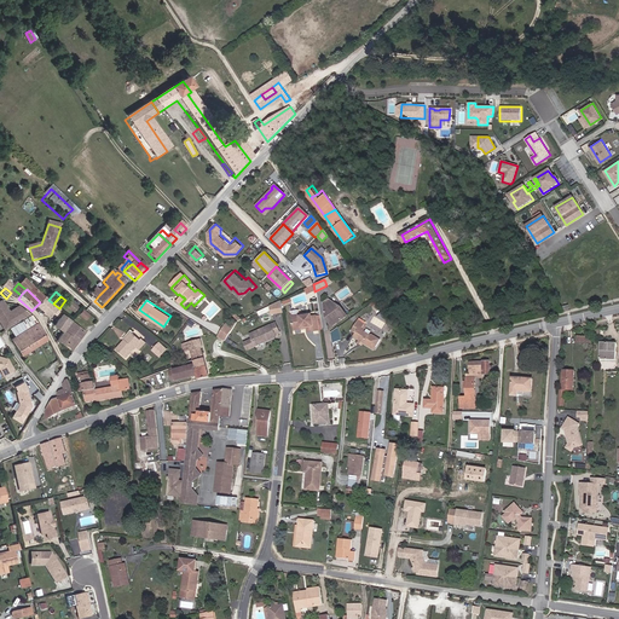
[(282,301),(270,304),(271,314),(284,312),(282,301)]
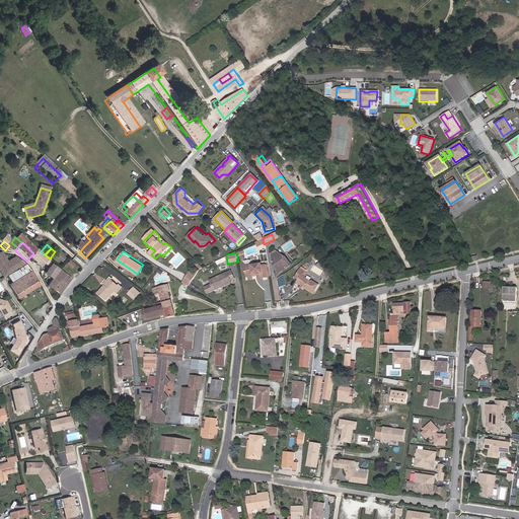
[(273,266),(278,273),(291,265),(288,261),(281,254),(279,256),(276,252),(272,255),(273,261),(275,265),(273,266)]
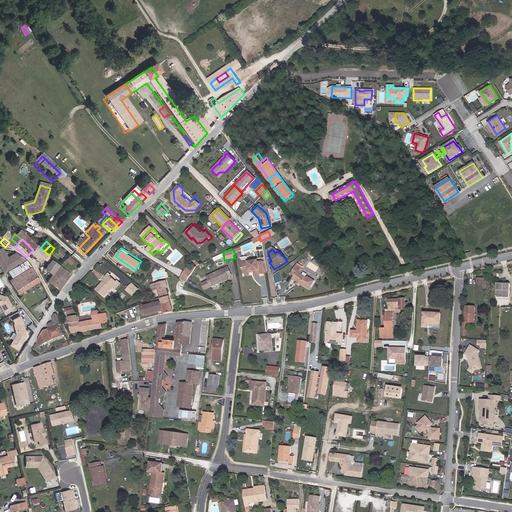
[(38,255),(33,250),(26,257),(27,258),(31,262),(38,255)]
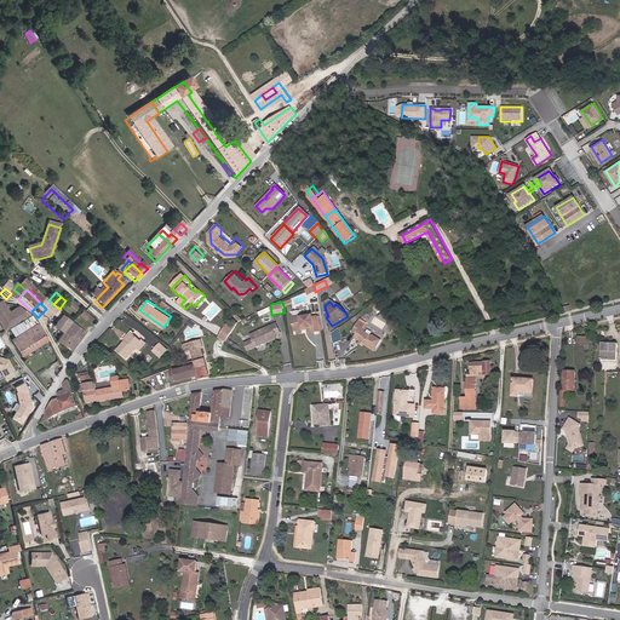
[(46,309),(38,317),(45,323),(49,320),(51,321),(53,323),(55,321),(56,322),(58,321),(55,317),(56,316),(53,314),(46,309)]
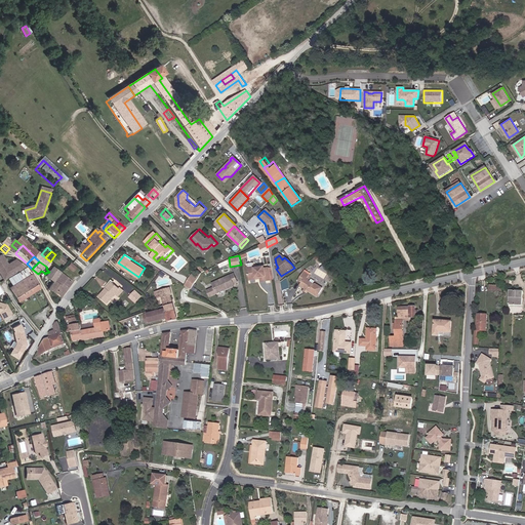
[(0,282),(16,273),(11,264),(2,269),(0,264),(0,282)]
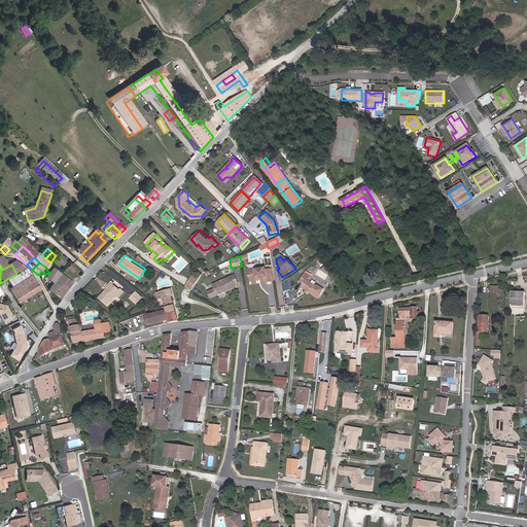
[(21,272),(11,265),(16,274),(21,272)]
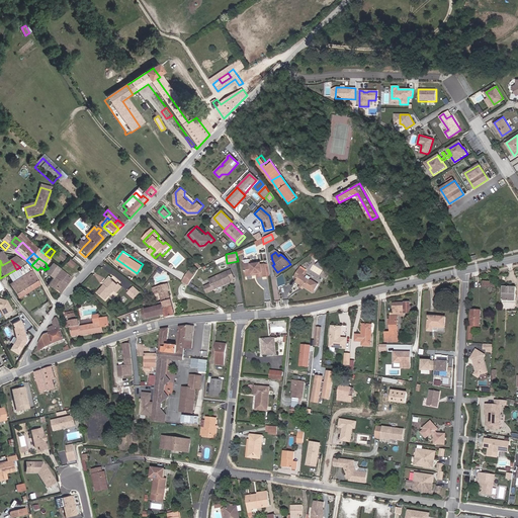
[(251,263),(244,264),(246,273),(252,272),(252,274),(257,273),(257,275),(257,276),(262,276),(262,277),(266,277),(264,265),(261,265),(261,263),(251,264),(251,263)]
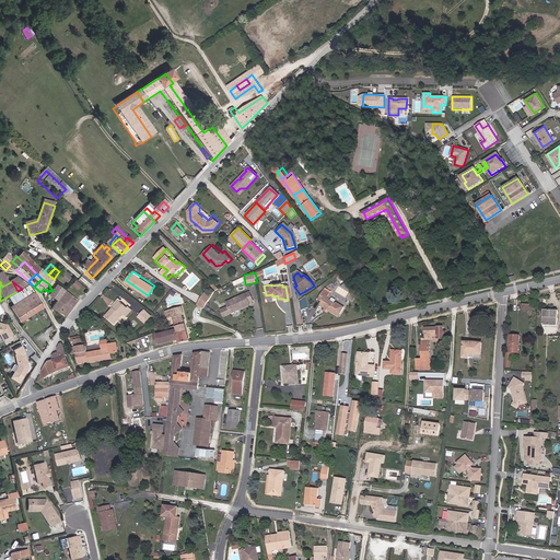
[(15,325),(38,311),(30,295),(28,294),(23,290),(4,301),(9,310),(6,311),(14,325),(15,325)]
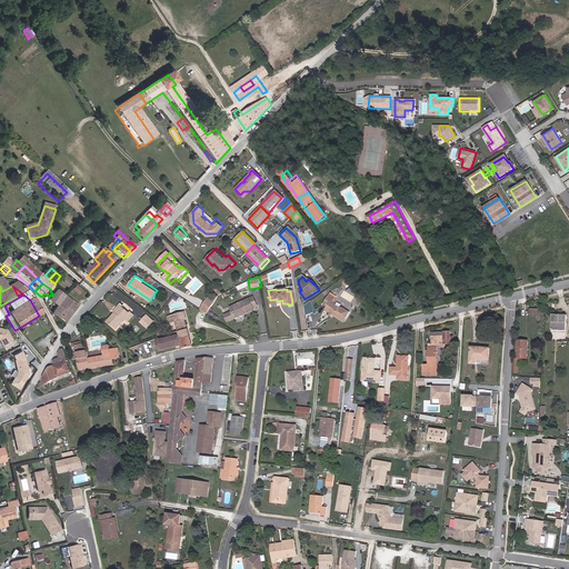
[(52,311),(58,305),(61,300),(53,295),(51,296),(45,305),(52,311)]
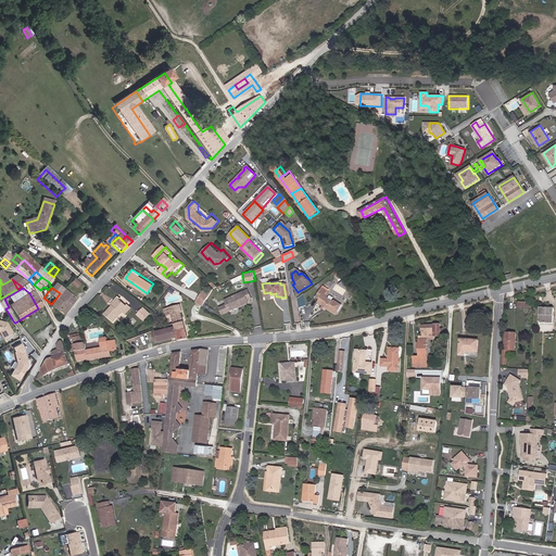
[(203,288),(196,301),(201,304),(210,292),(203,288)]
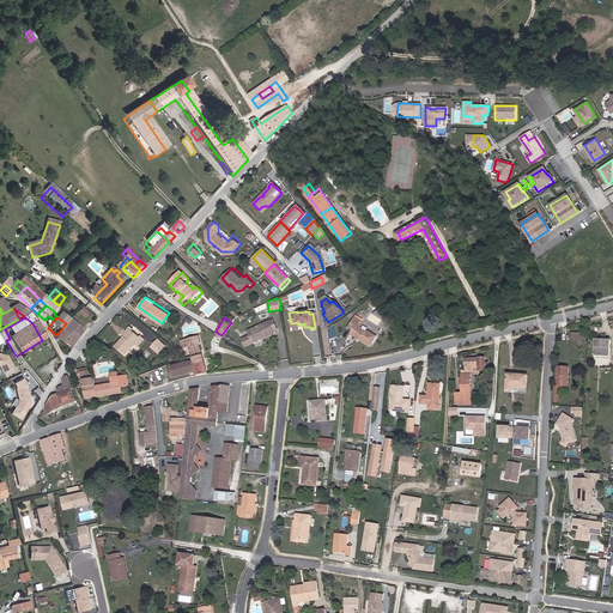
[(250,334),(242,338),(244,345),(272,333),(271,331),(275,329),(271,317),(247,328),(250,334)]
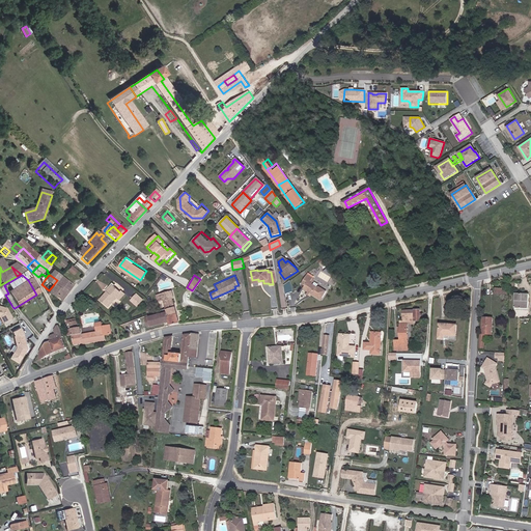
[(316,298),(322,299),(326,292),(319,287),(316,287),(313,286),(313,284),(310,281),(311,279),(306,275),(303,280),(306,282),(302,288),(316,298)]
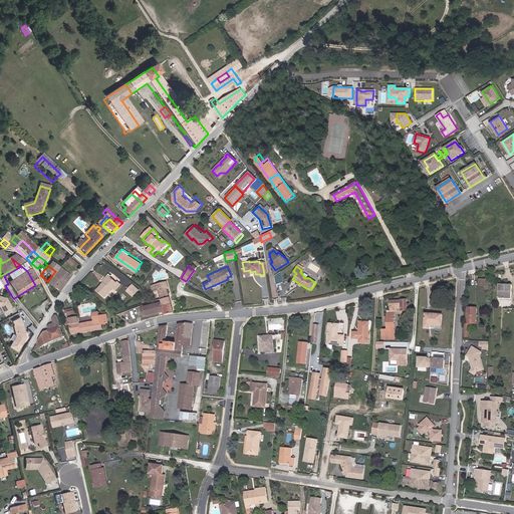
[(55,271),(52,275),(63,285),(67,280),(55,271)]
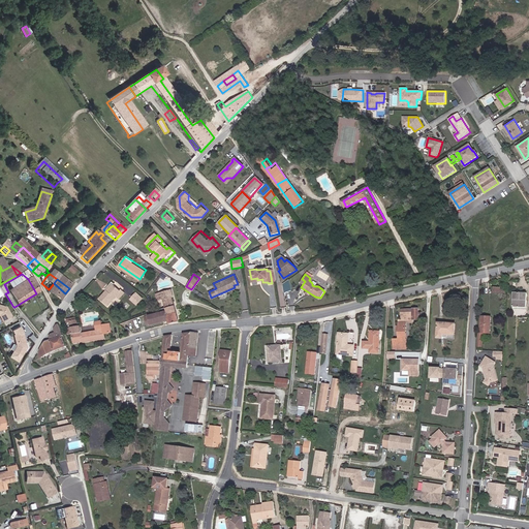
[(282,282),(285,291),(292,289),(289,280),(282,282)]
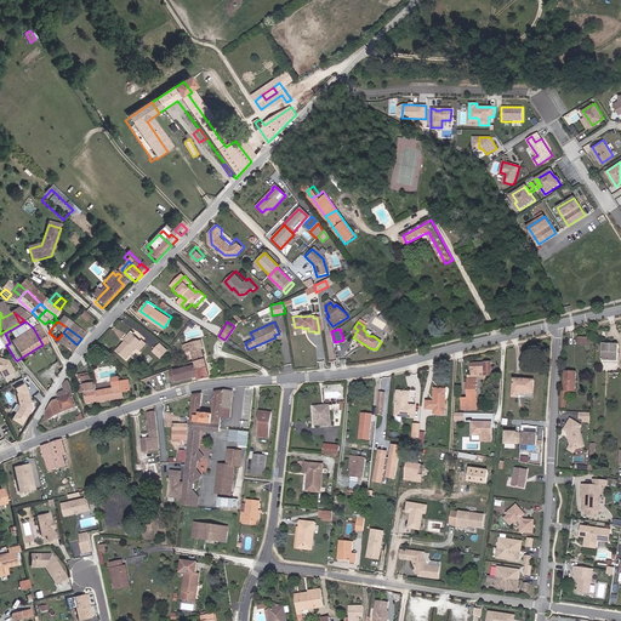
[(126,341),(119,348),(131,360),(141,349),(143,352),(152,345),(146,340),(143,342),(135,334),(136,332),(134,330),(125,340),(126,341)]
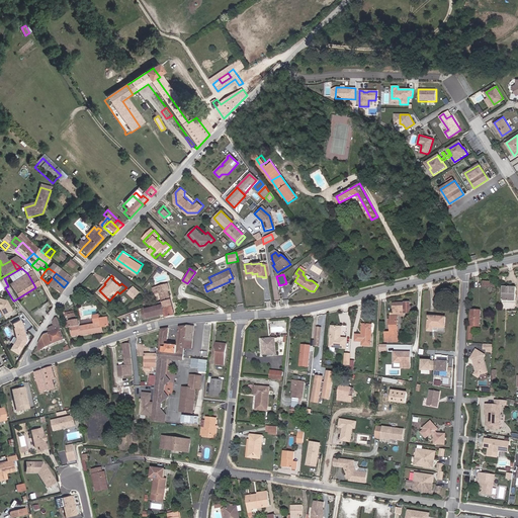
[(57,296),(64,287),(53,277),(48,283),(45,286),(54,294),(57,296)]
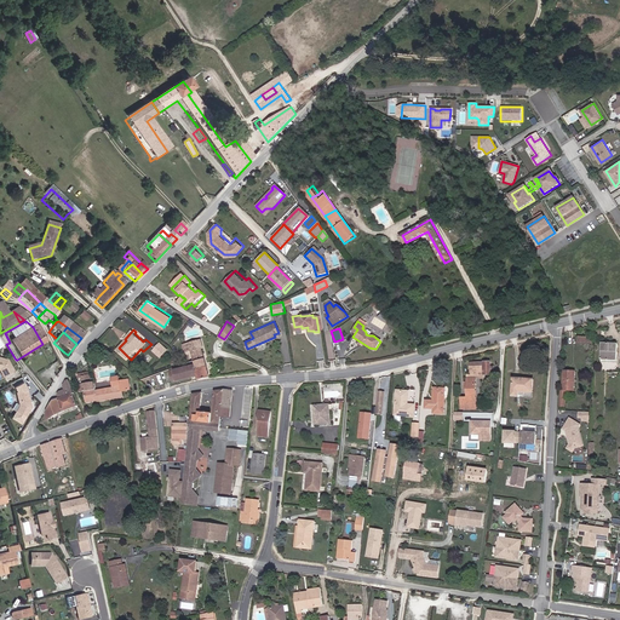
[(196,366),(200,378),(201,382),(211,379),(204,349),(207,348),(205,339),(191,343),(193,350),(185,352),(189,362),(195,361),(196,366)]
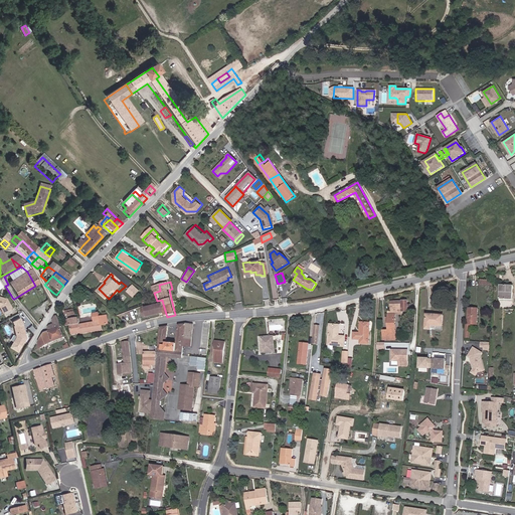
[(499,298),(511,298),(512,284),(499,284),(499,298)]
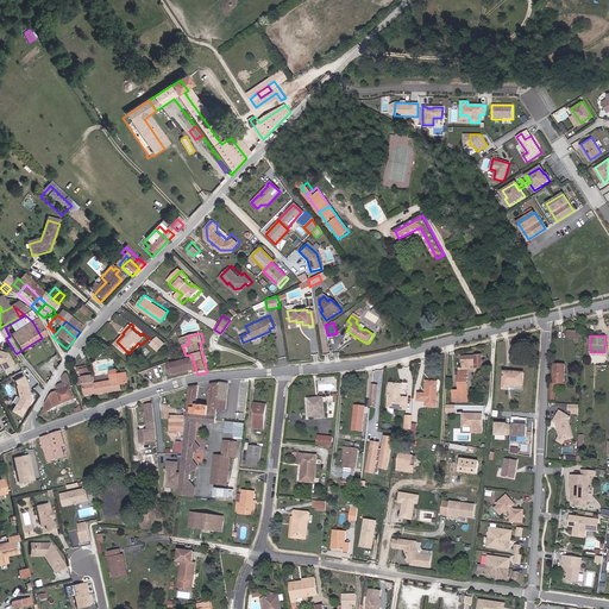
[(158,351),(164,344),(157,338),(151,345),(158,351)]
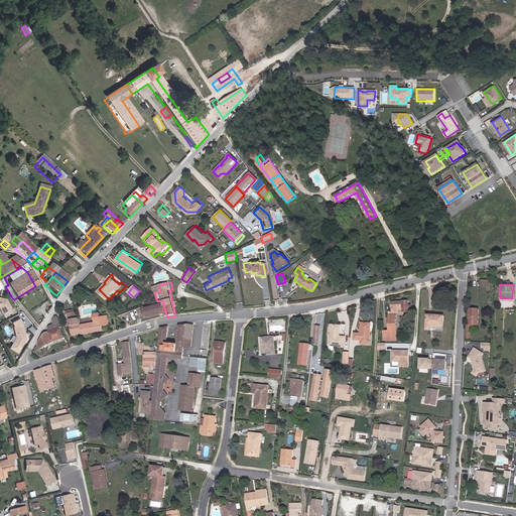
[(0,306),(2,310),(6,308),(7,309),(11,307),(6,299),(0,297),(0,306)]
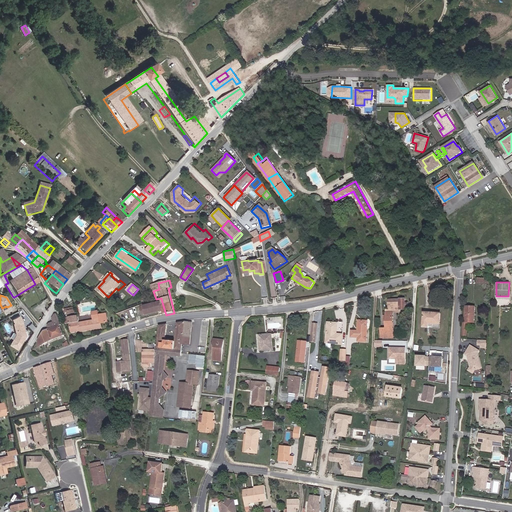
[(390,316),(394,316),(395,316),(395,313),(402,313),(402,311),(407,311),(407,307),(408,304),(408,300),(392,300),(391,309),(388,309),(388,313),(388,314),(388,316),(389,316),(390,316)]
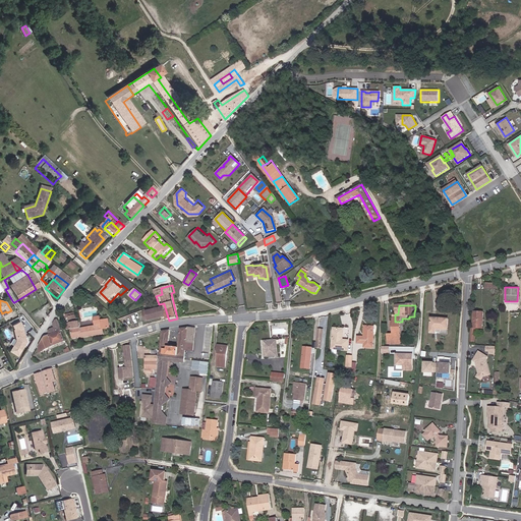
[(168,317),(165,307),(150,311),(152,321),(168,317)]
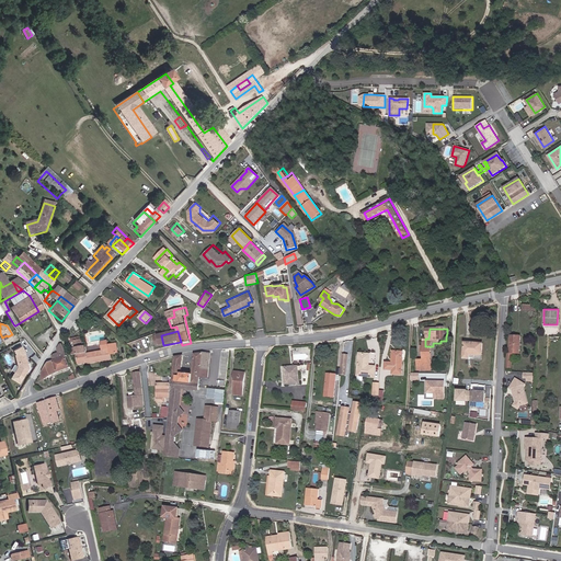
[(521,352),(522,335),(511,334),(510,352),(512,352),(521,352)]
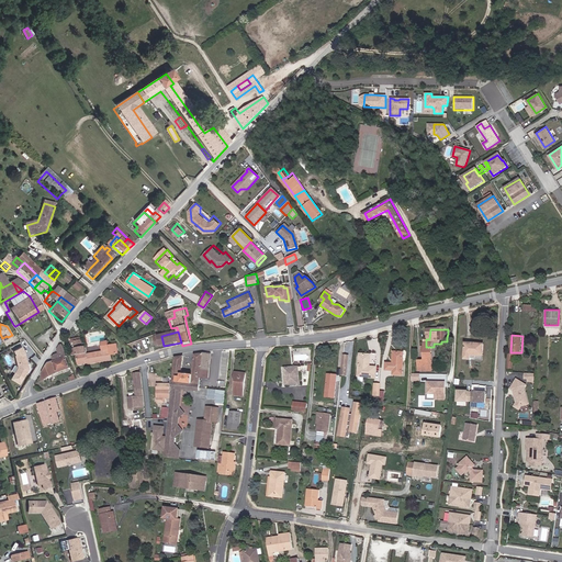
[(484,359),(484,353),(472,353),(471,357),(467,356),(468,341),(465,341),(464,358),(484,359)]
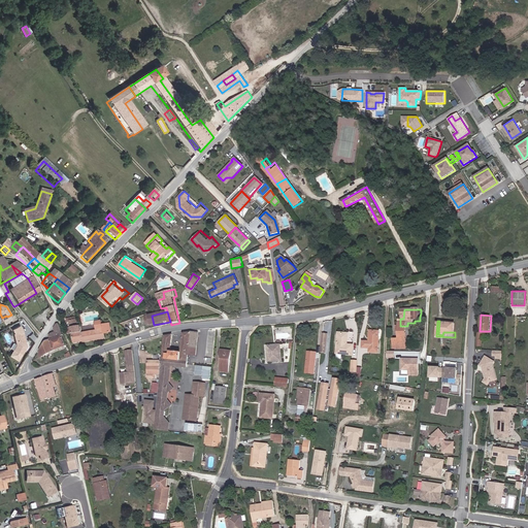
[(443,332),(455,332),(455,328),(456,322),(439,321),(438,334),(442,335),(443,332)]
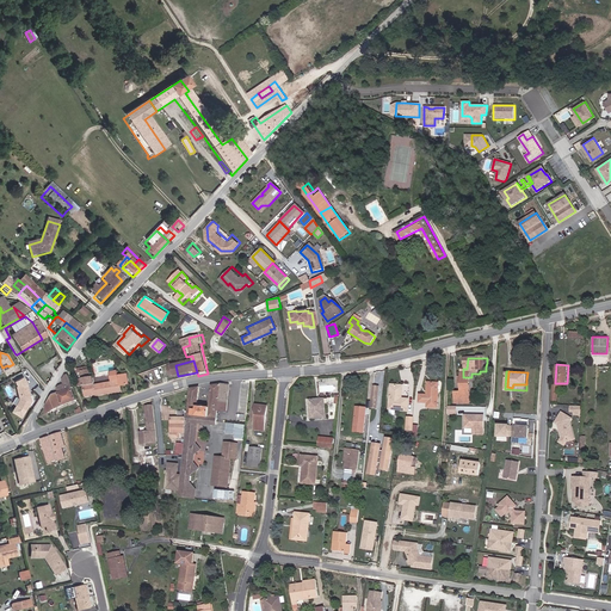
[(119,372),(93,377),(97,387),(87,389),(88,397),(99,395),(99,396),(124,392),(123,386),(131,383),(129,375),(121,376),(119,372)]
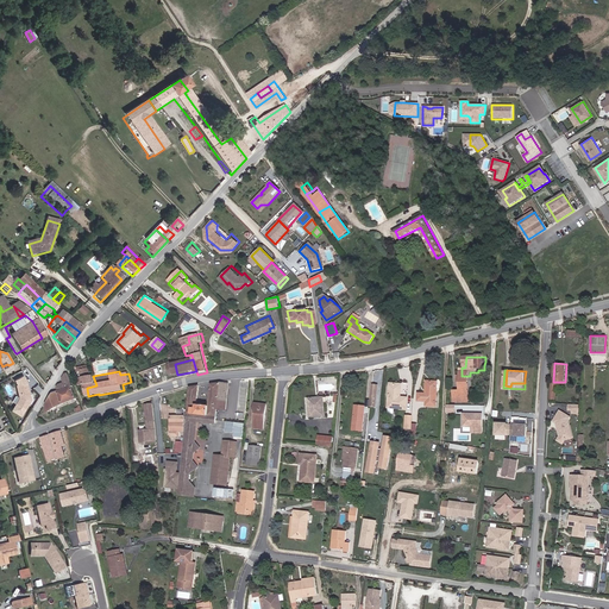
[(93,376),(93,374),(83,375),(86,383),(87,388),(96,385),(93,376)]
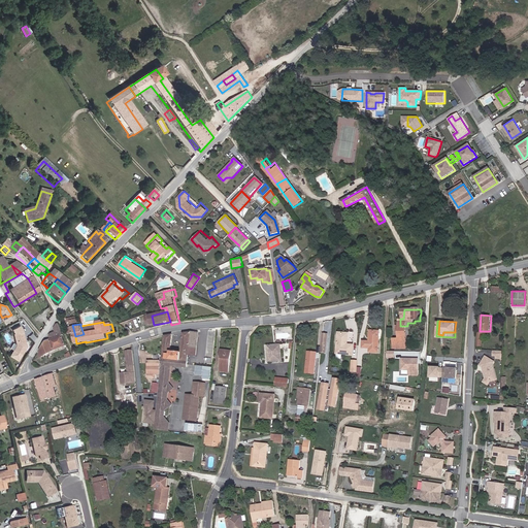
[(399,342),(398,345),(405,345),(405,343),(405,342),(406,335),(406,332),(406,328),(407,327),(407,326),(406,326),(402,326),(401,326),(400,326),(400,327),(399,330),(399,331),(399,335),(399,338),(399,339),(399,341),(399,342)]
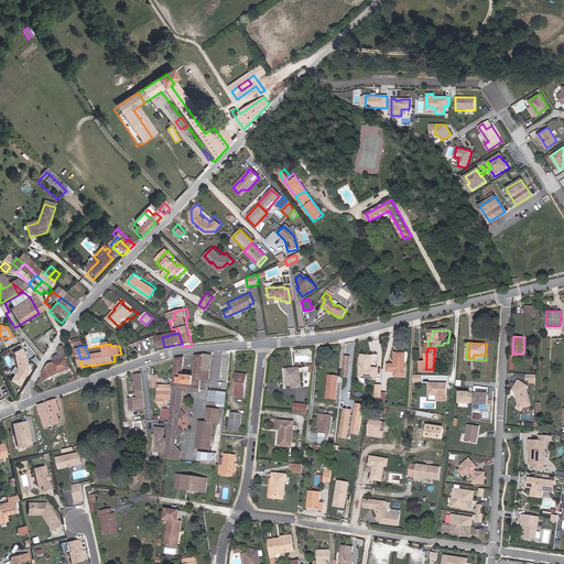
[(24,378),(30,369),(25,353),(17,355),(19,367),(15,372),(24,378)]
